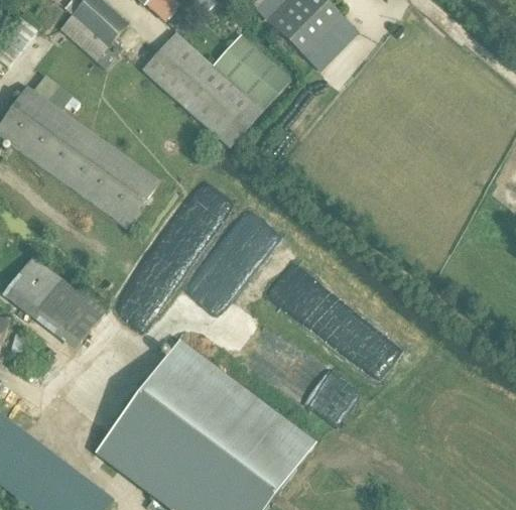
[(96,59),(129,23),(103,0),(85,0),(60,27),(96,59)]
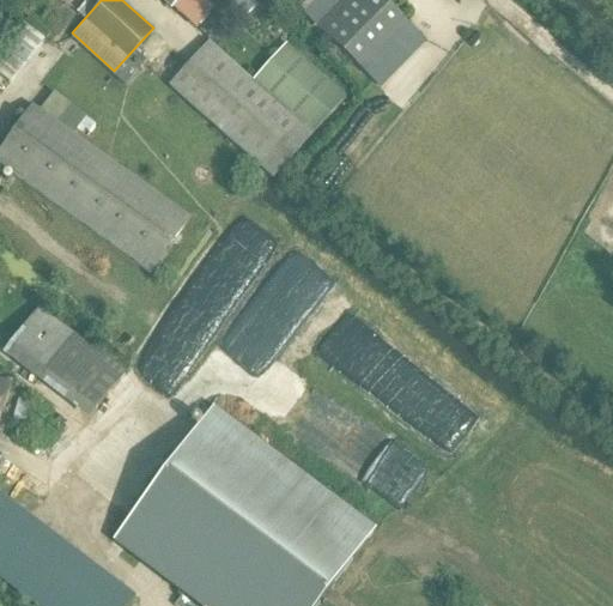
[(214,5),(208,0),(168,0),(195,25),(214,5)]
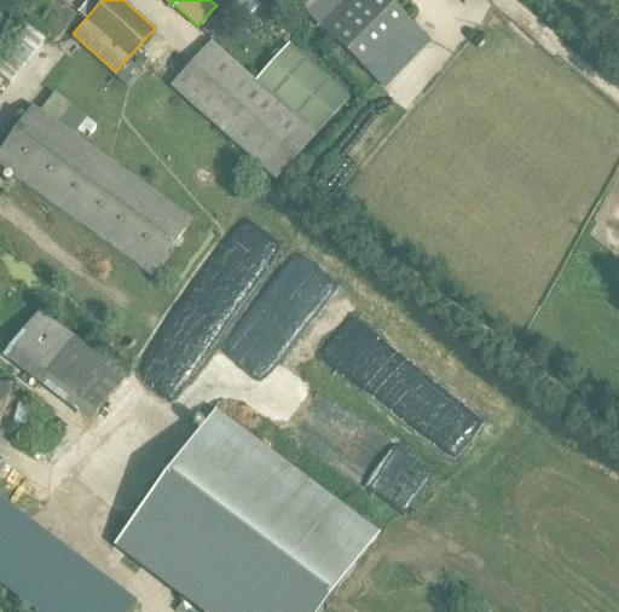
[(408,16),(391,0),(295,0),(360,63),(408,16)]
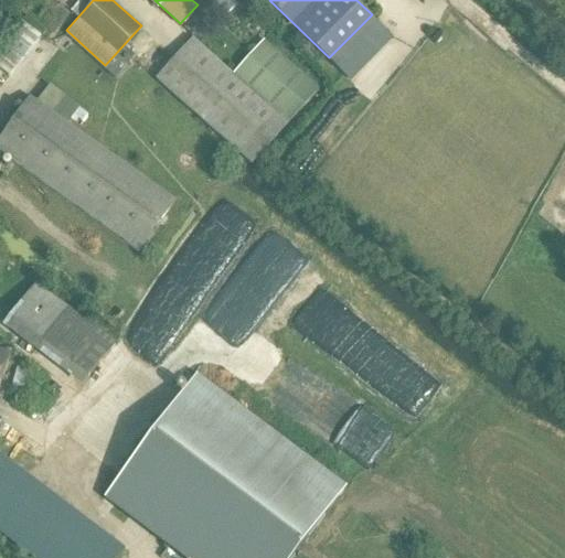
[(263,35),(233,70),(192,33),(155,75),(249,159),(316,83),(263,35)]
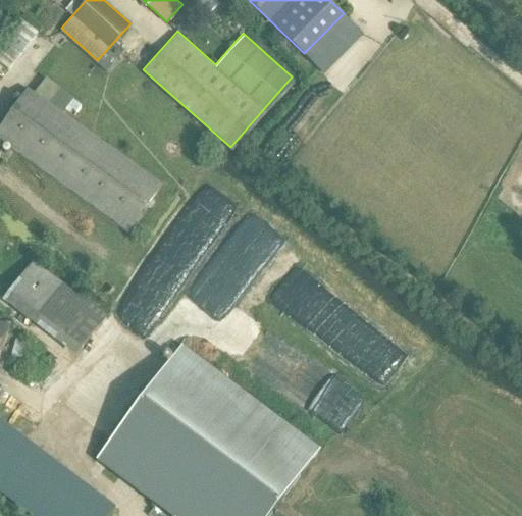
[(0,138),(126,227),(160,182),(27,87),(0,124),(0,138)]
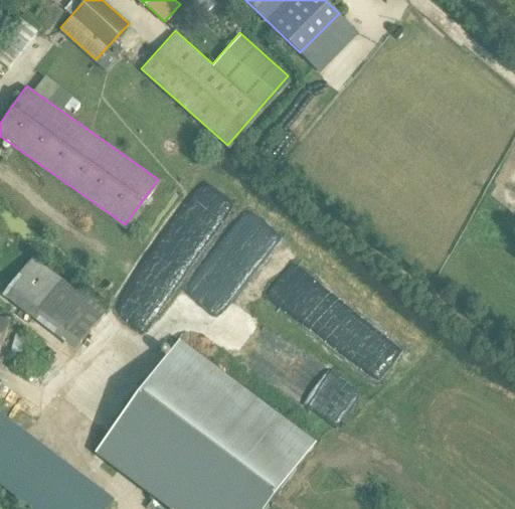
[(74,350),(106,309),(32,256),(2,295),(35,320),(38,316),(52,327),(49,330),(74,350)]
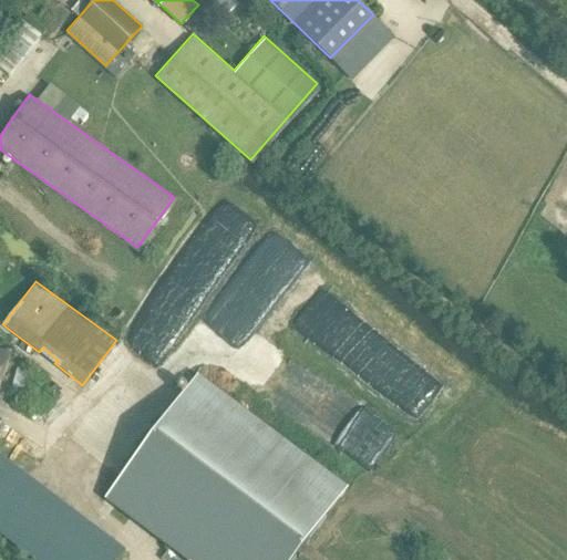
[(0,349),(0,376),(9,353),(0,349)]
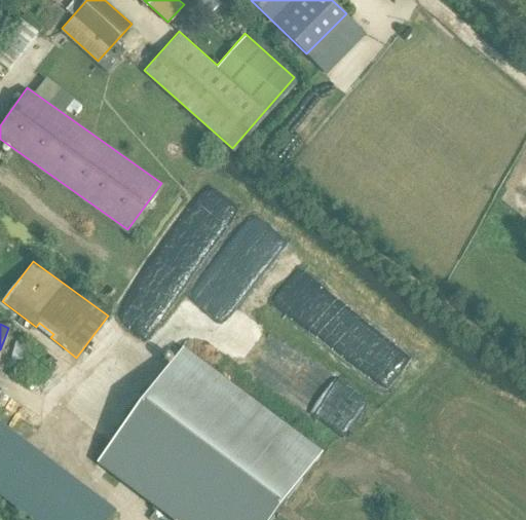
[(268,519),(276,510),(321,451),(182,347),(99,459),(179,519),(268,519)]
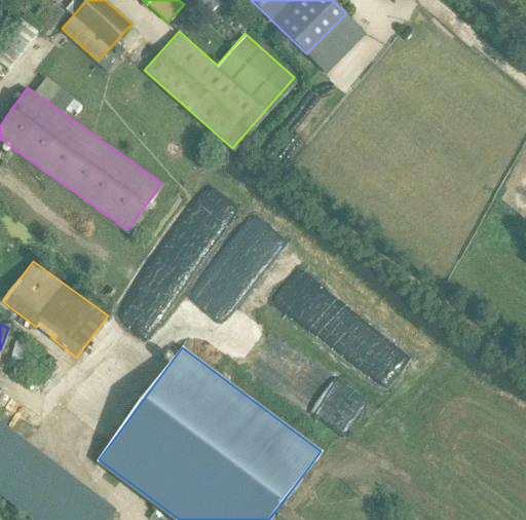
[(0,493),(34,519),(107,519),(115,510),(0,421),(0,493)]
